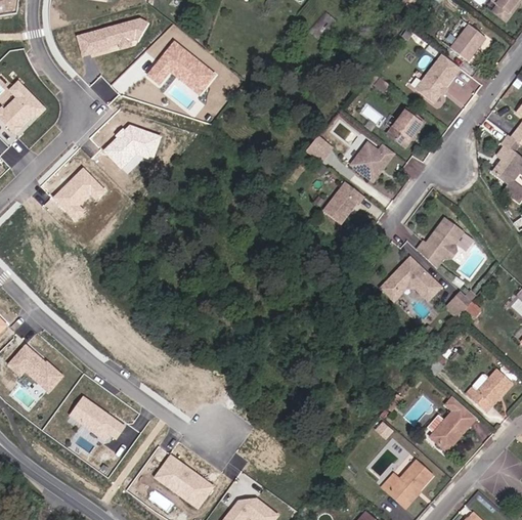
[(404,0),(417,9),(424,0),(404,0)]
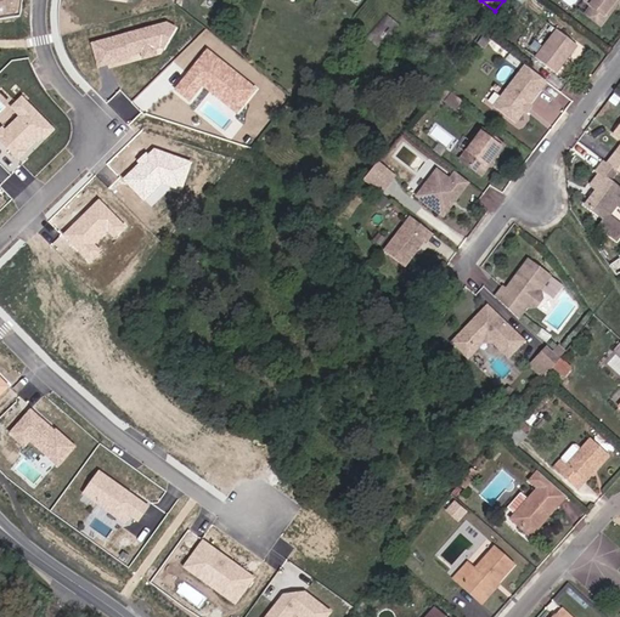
[(586,0),(592,5),(586,12),(599,22),(606,13),(603,12),(613,0),(586,0)]
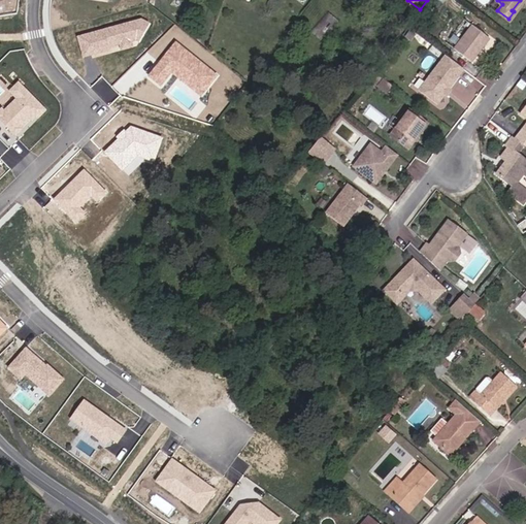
[(520,0),(512,10),(514,11),(523,0),(520,0)]
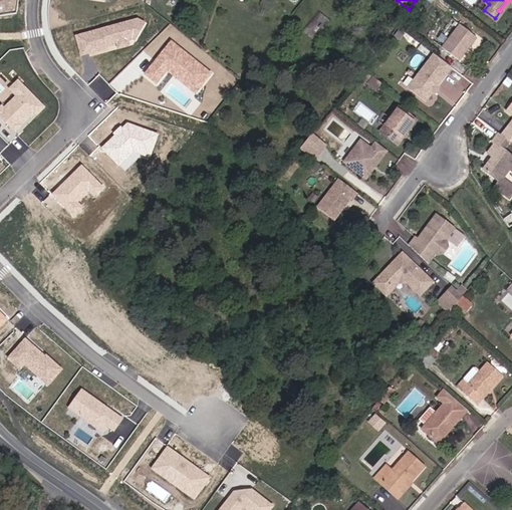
[(73,34),(77,53),(100,48),(99,44),(114,41),(125,39),(131,37),(135,40),(144,26),(134,20),(73,34)]
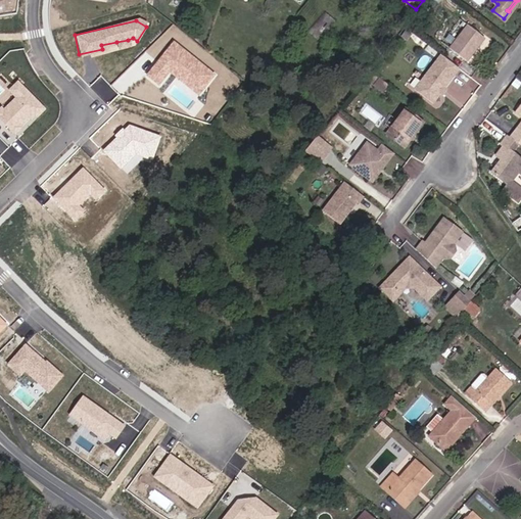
[(467,21),(462,29),(450,45),(467,58),(484,35),(467,21)]
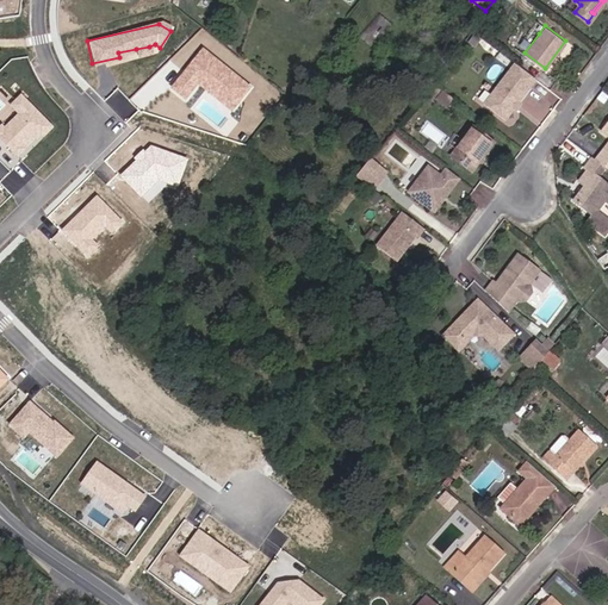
[(539,33),(529,26),(515,44),(525,52),(539,33)]
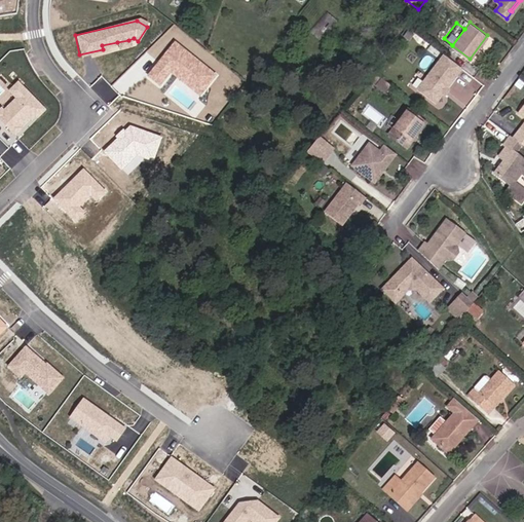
[(128,40),(117,42),(119,50),(131,48),(128,40)]
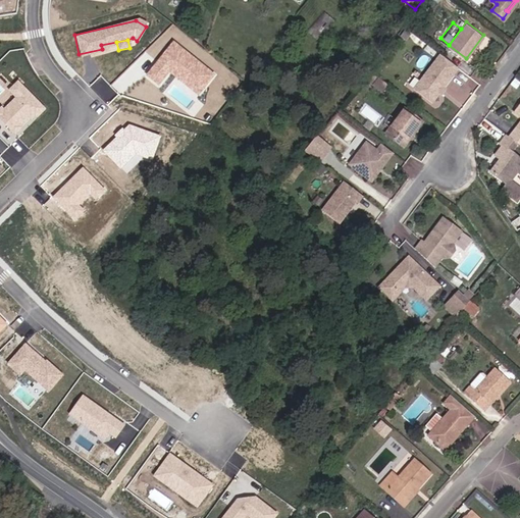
[(203,88),(212,75),(171,44),(145,76),(157,86),(168,71),(171,71),(191,87),(195,82),(203,88)]
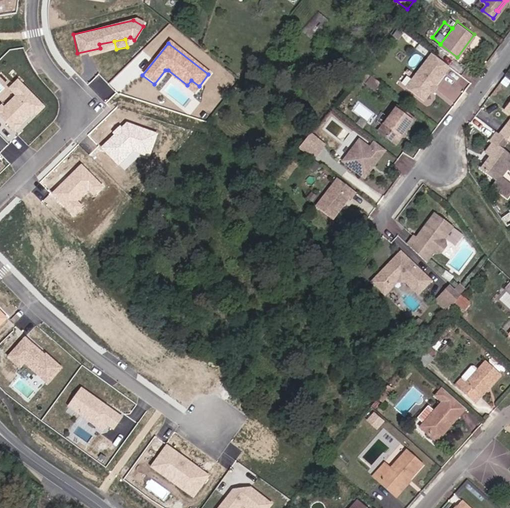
[(449,63),(432,50),(407,86),(424,98),(431,87),(429,86),(432,82),(434,83),(449,63)]
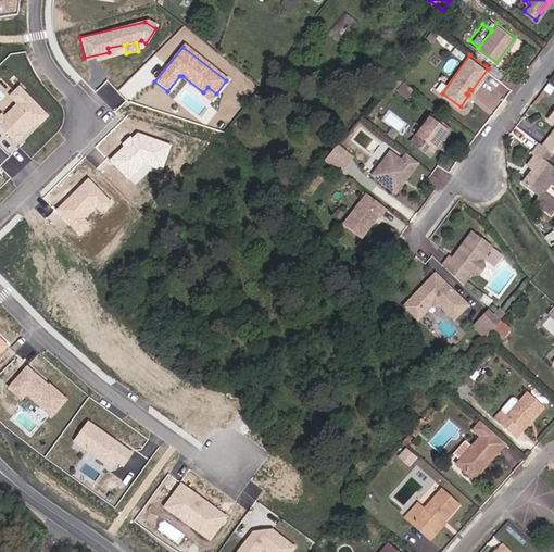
[(201,95),(203,92),(183,76),(180,78),(201,95)]
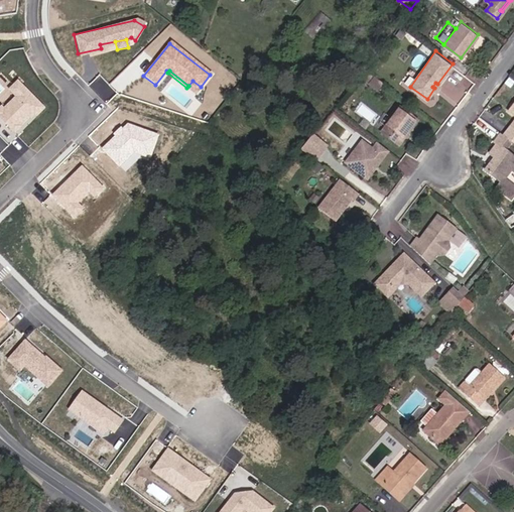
[(376,88),(381,81),(373,75),(368,81),(376,88)]
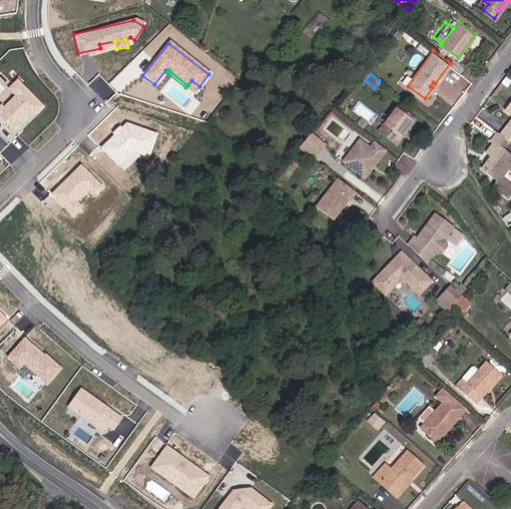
[(1,102),(0,103),(0,112),(15,128),(21,122),(20,121),(32,109),(35,111),(43,103),(18,77),(9,85),(16,92),(4,105),(1,102)]
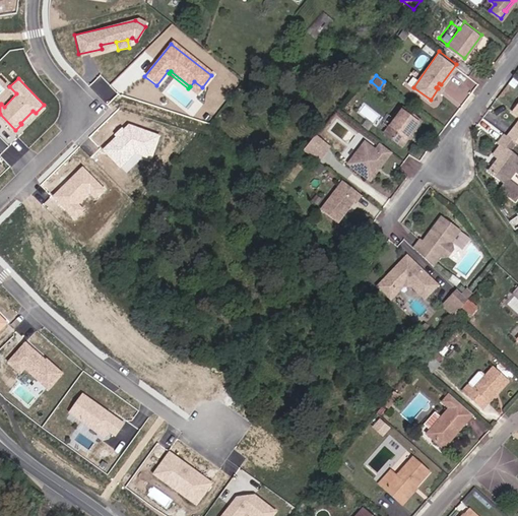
[(196,94),(202,87),(194,81),(188,88),(196,94)]
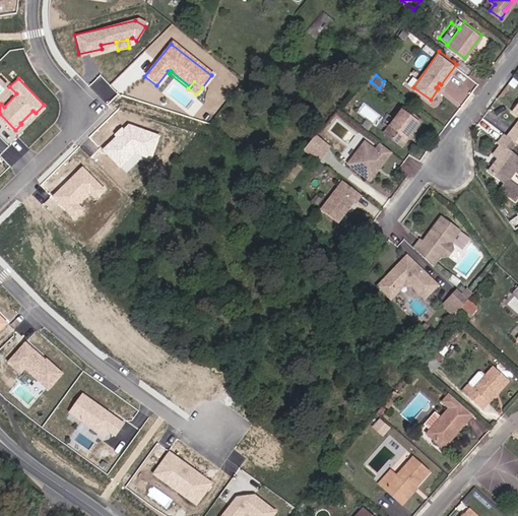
[(421,120),(404,107),(384,130),(401,144),(421,120)]
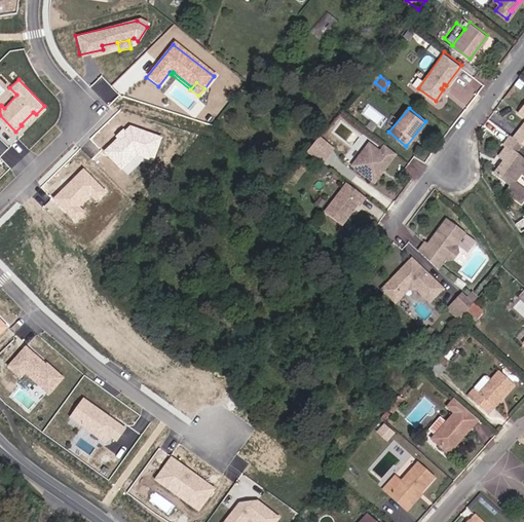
[(131,125),(106,149),(121,165),(137,151),(152,157),(160,137),(131,125)]
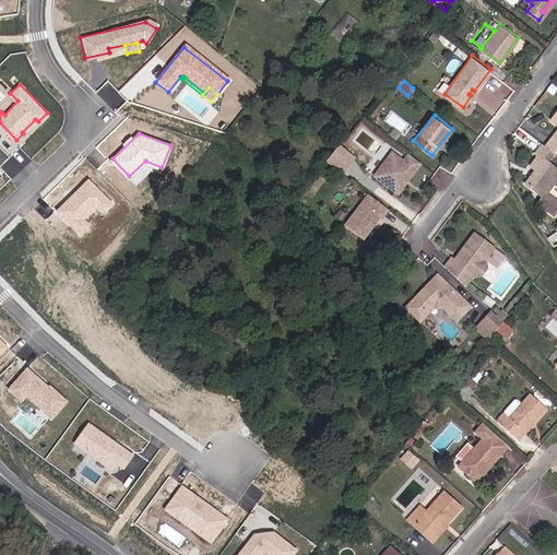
[(554,151),(542,141),(535,151),(537,153),(530,164),(535,168),(524,181),(542,195),(536,201),(553,214),(556,209),(556,199),(546,191),(554,181),(556,184),(556,166),(547,160),(554,151)]
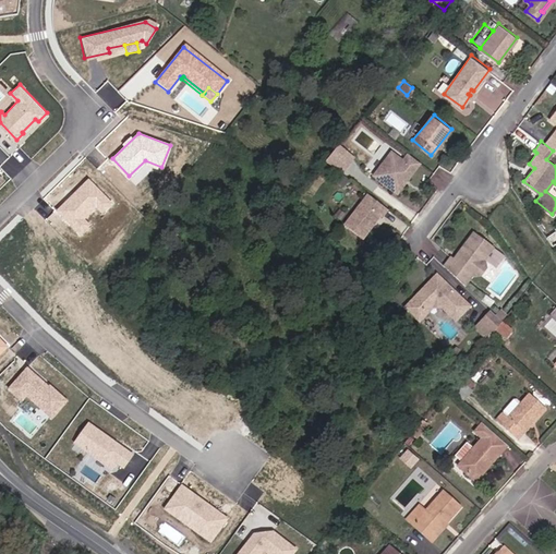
[(337,142),(324,158),(339,169),(351,154),(337,142)]
